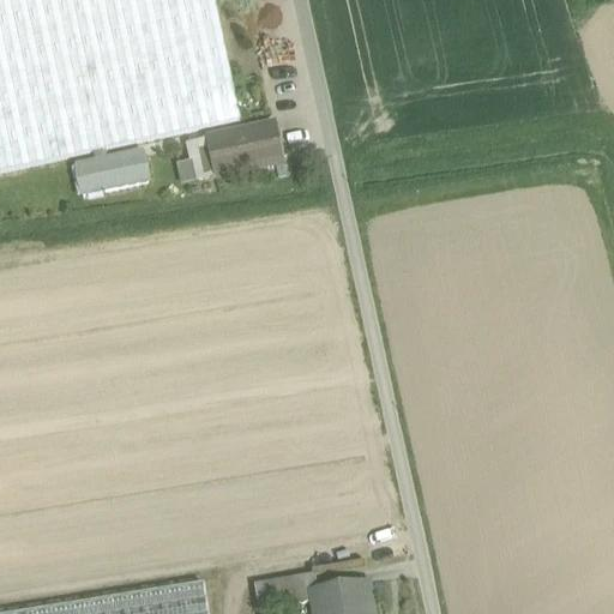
[(0,0),(0,174),(241,122),(215,0),(0,0)]
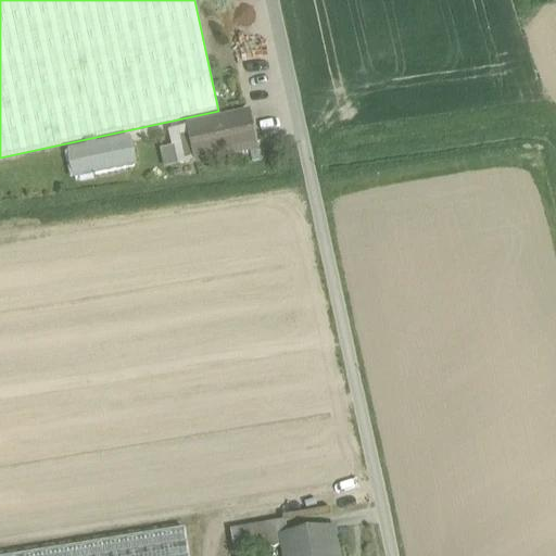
[(250,116),(173,134),(179,165),(256,149),(250,116)]
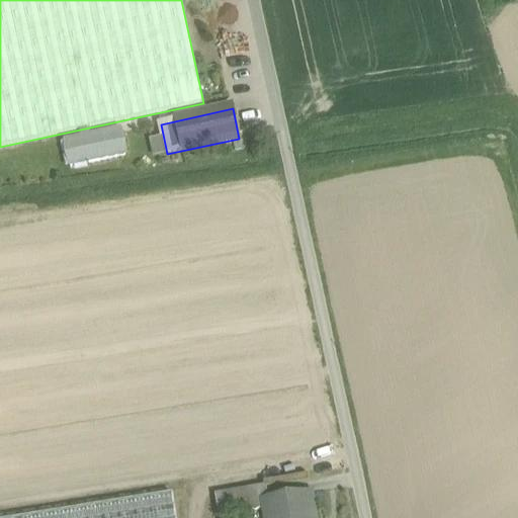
[(120,131),(91,137),(89,131),(80,133),(81,139),(65,142),(70,168),(126,156),(120,131)]
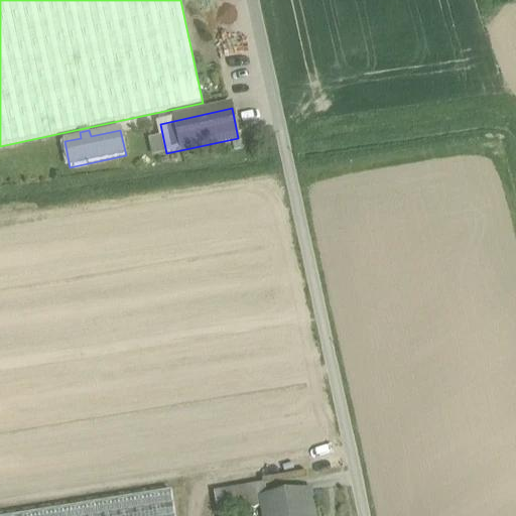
[(265,485),(214,494),(218,515),(219,515),(267,508),(266,500),(268,500),(265,485)]
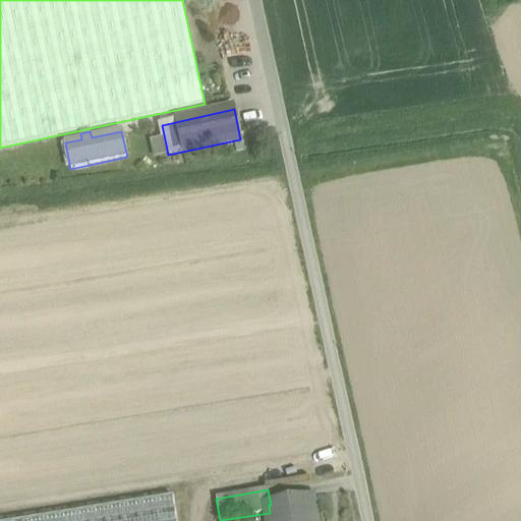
[(271,505),(269,505),(270,513),(271,520),(313,520),(310,499),(271,505)]
